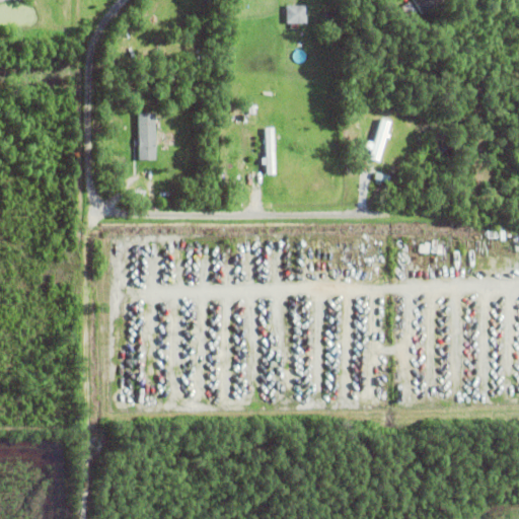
[(412,1),(413,0),(445,0),(421,15),(412,1)]
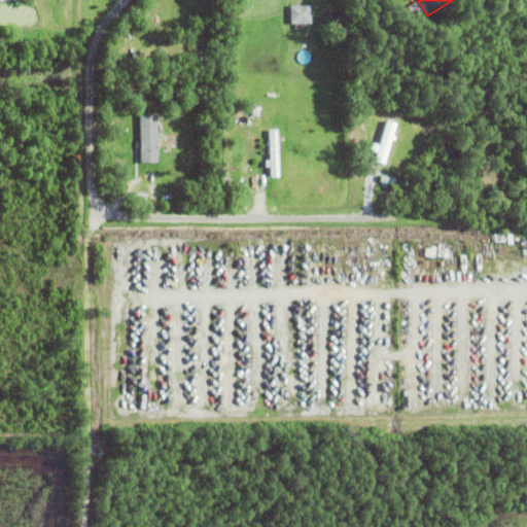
[(290,6),(312,6),(312,25),(290,25),(290,6)]
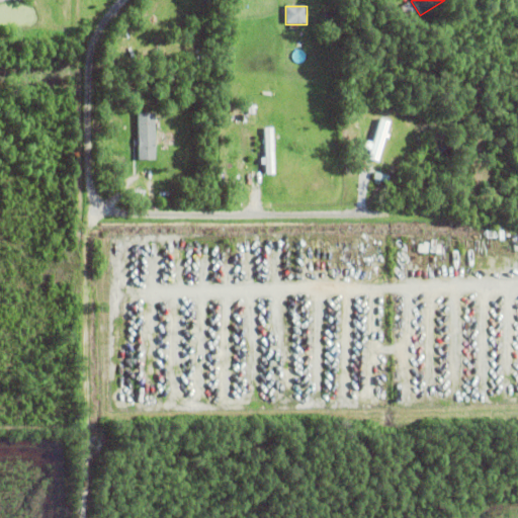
[(117,45),(144,39),(146,48),(119,53),(117,45)]
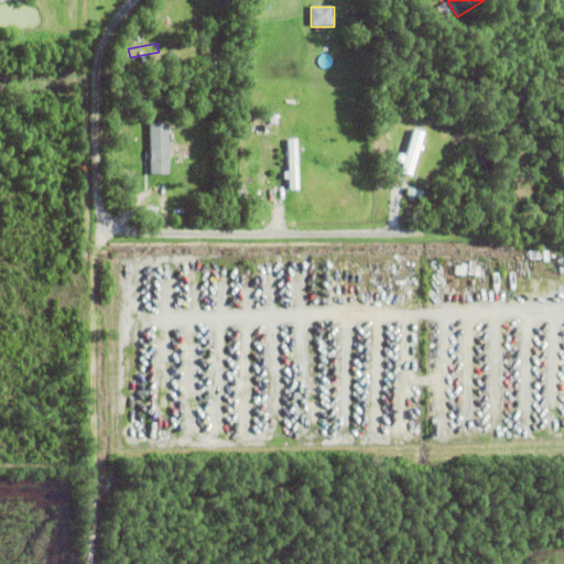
[(404,170),(408,161),(401,159),(404,149),(410,151),(421,120),(431,123),(414,173),(404,170)]
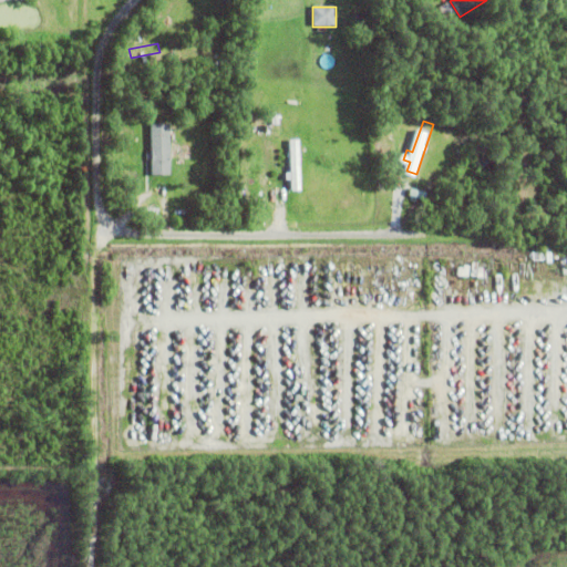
[(151,125),(169,125),(169,176),(151,176),(151,125)]
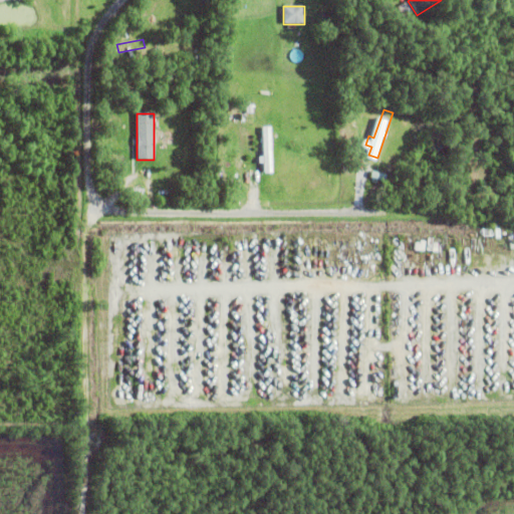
[(263,175),(263,165),(258,165),(258,158),(262,158),(261,129),(270,127),(272,174),(263,175)]
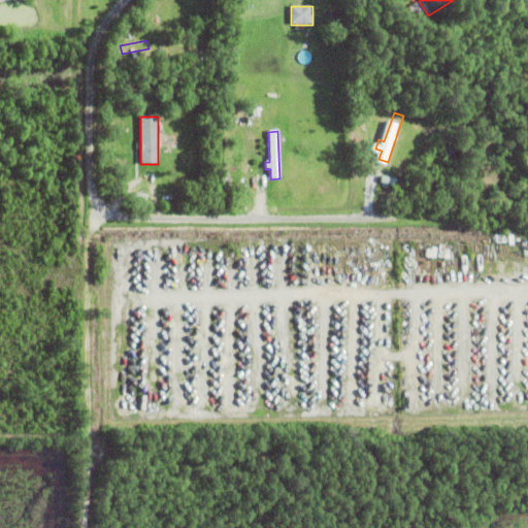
[(382,187),(384,177),(396,179),(395,190),(382,187)]
